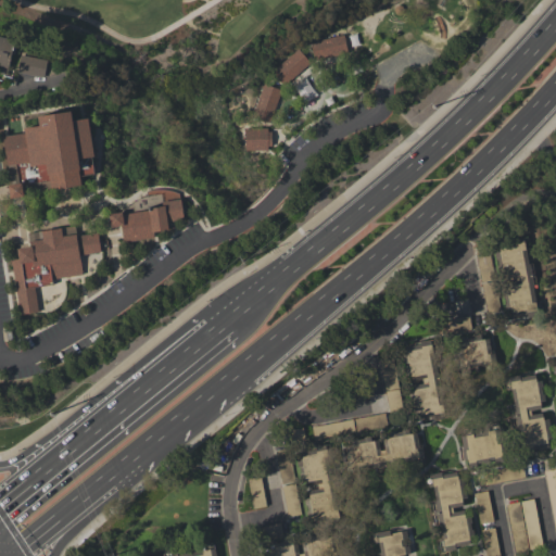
[(349,52),(316,60),(313,43),(344,36),(349,52)]
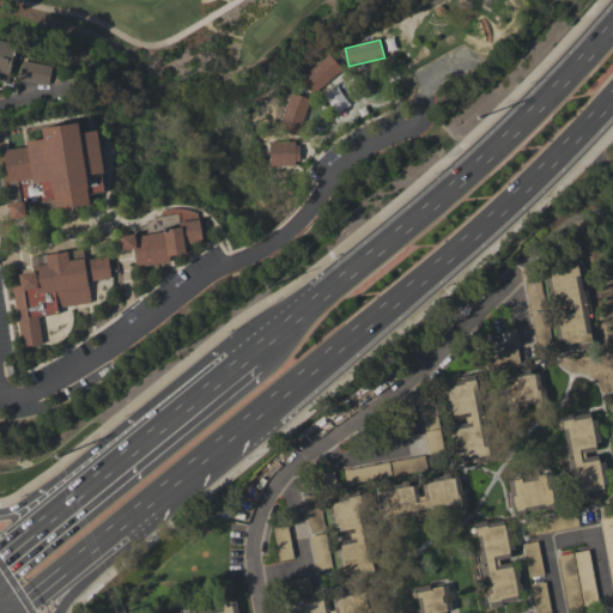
[(0,41),(14,44),(13,53),(17,54),(11,84),(0,82),(0,41)]
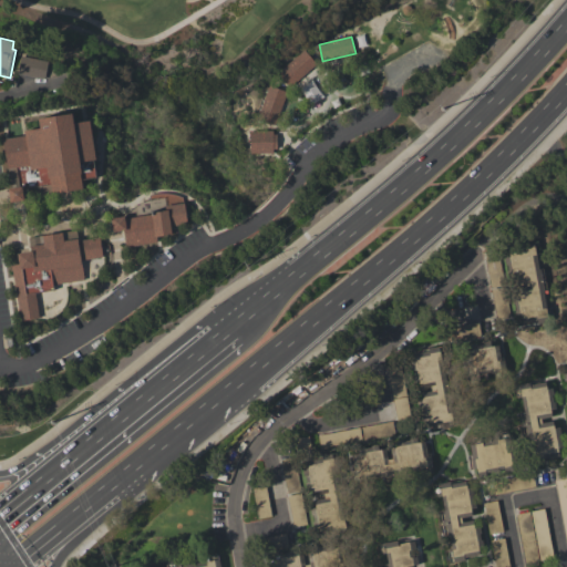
[(317,64),(291,86),(280,73),(306,51),(317,64)]
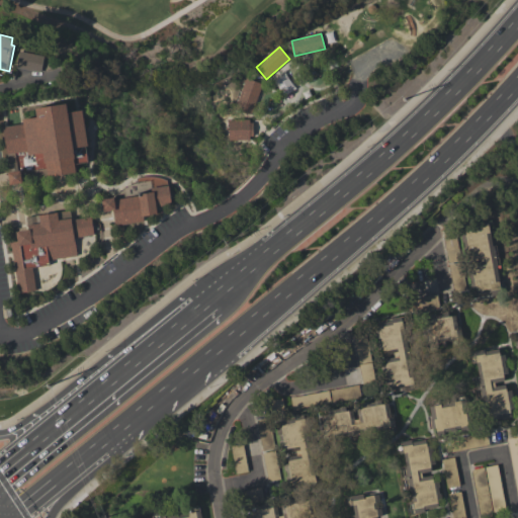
[(46,57),(42,73),(18,68),(22,52),(46,57)]
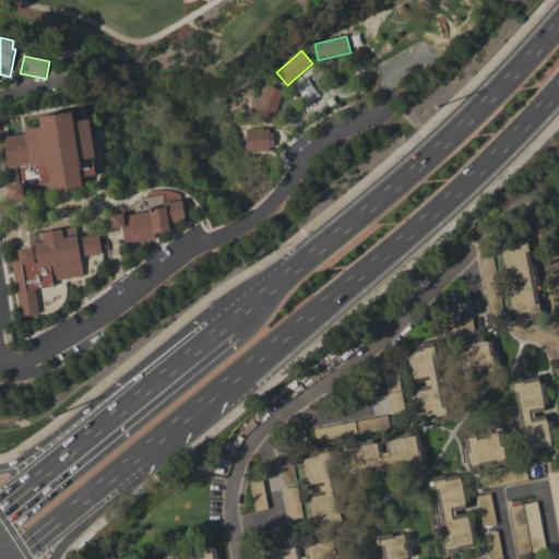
[(294,87),(298,93),(301,97),(305,103),(308,102),(311,98),(316,96),(319,94),(314,90),(310,85),(308,81),(307,78),(302,81),(299,84),(294,87)]
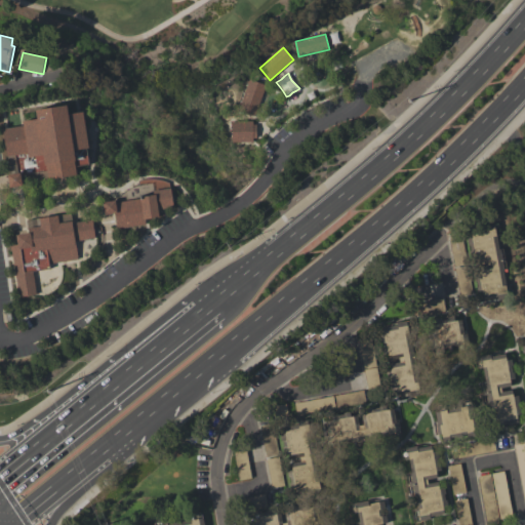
[(266,85),(255,115),(240,110),(250,80),(266,85)]
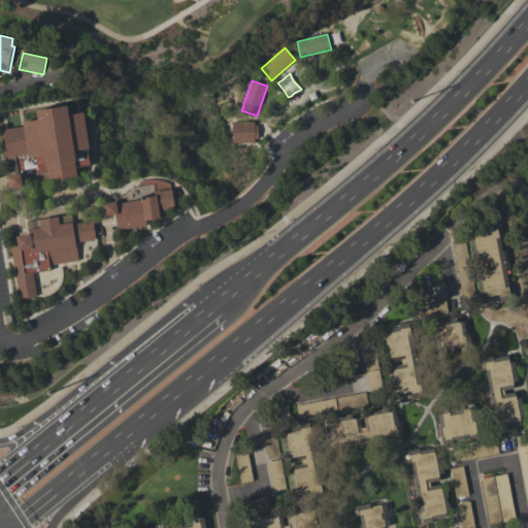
[(67,107),(69,117),(86,114),(91,150),(89,150),(92,167),(75,169),(76,176),(23,185),(24,191),(9,193),(7,178),(21,176),(18,159),(7,160),(3,132),(23,129),(22,124),(37,122),(35,112),(67,107)]
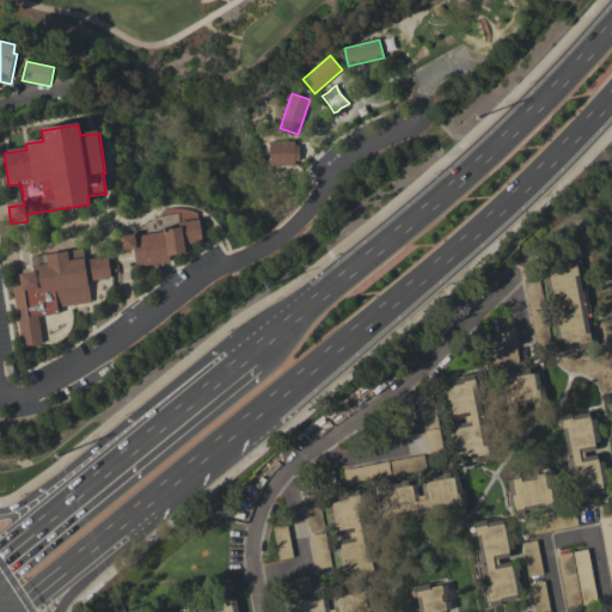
[(294,142),(294,147),(300,147),(300,163),(294,163),(294,165),(271,166),(270,142),(294,142)]
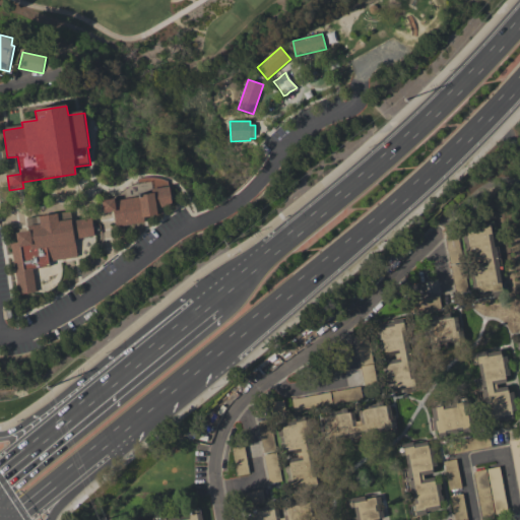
[(168,182),(169,188),(170,188),(171,192),(172,197),(173,203),(173,206),(173,207),(158,209),(159,217),(145,219),(145,223),(117,229),(114,214),(105,215),(105,214),(103,203),(106,203),(111,202),(114,202),(140,198),(139,195),(141,195),(139,180),(146,179),(153,178),(160,179),(168,182)]
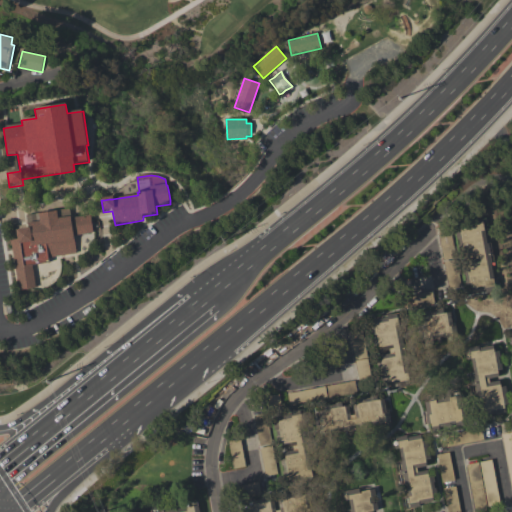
[(71,209),(73,219),(91,216),(91,221),(94,220),(95,225),(99,225),(100,230),(93,231),(93,233),(74,236),(77,253),(49,258),(50,263),(32,266),(35,288),(18,291),(10,239),(16,238),(15,232),(27,230),(25,216),(57,211),(57,212),(71,209)]
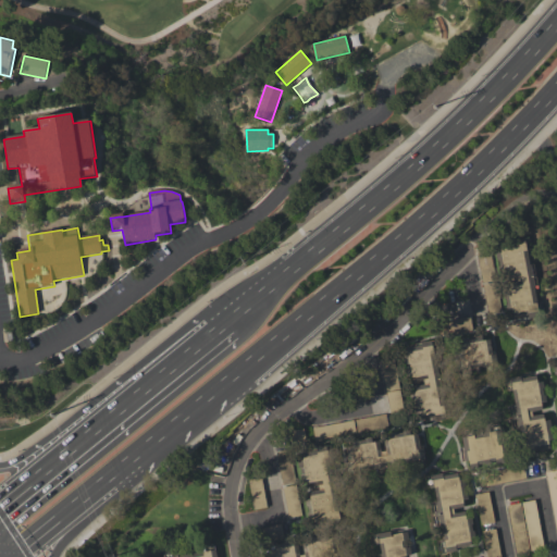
[(450,319),(457,369),(493,364),(490,338),(481,339),(480,332),(472,332),(470,317),(450,319)]
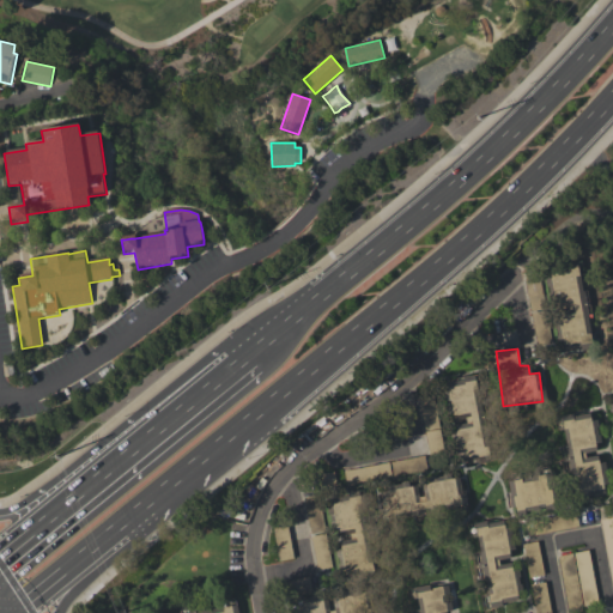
[(477,375),(445,381),(459,460),(490,455),(477,375)]
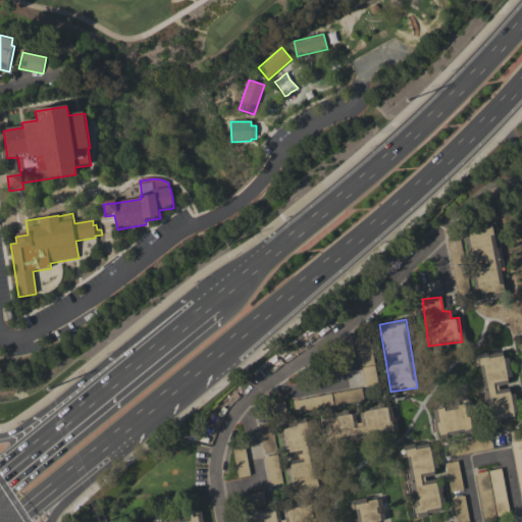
[(366,389),(378,387),(368,336),(356,338),(366,389)]
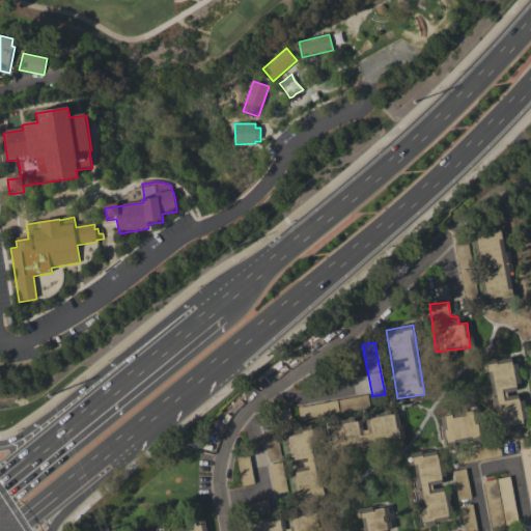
[(495,429),(525,426),(521,391),(519,391),(513,357),(486,360),(495,429)]
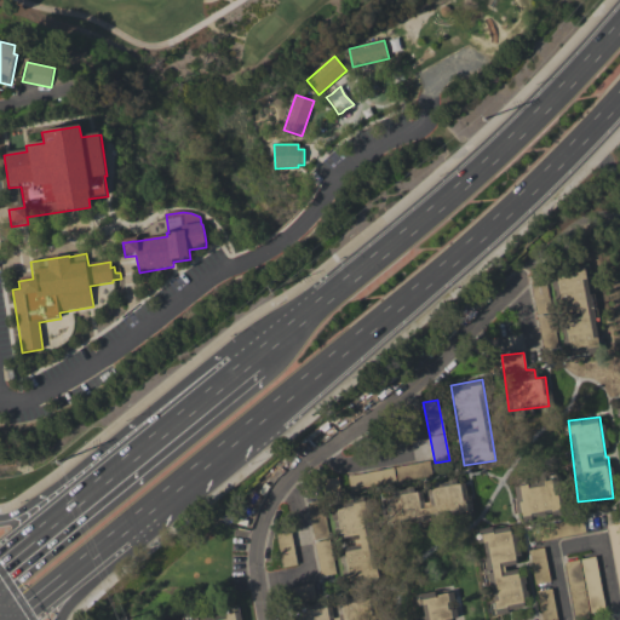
[(348,476),(350,492),(431,475),(428,459),(348,476)]
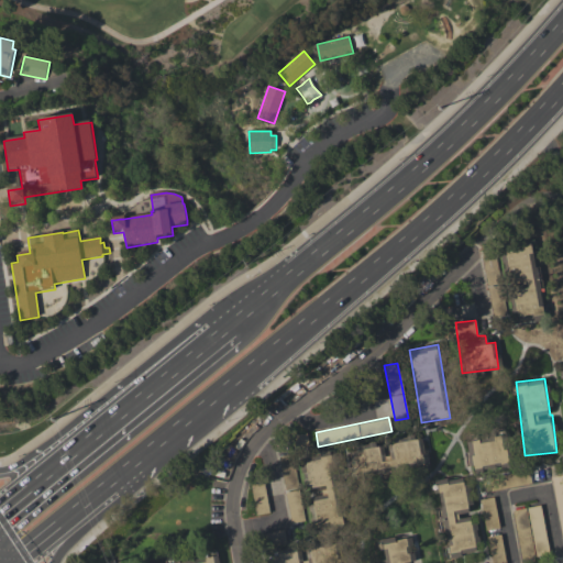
[(510,462),(506,432),(465,439),(471,467),(510,462)]
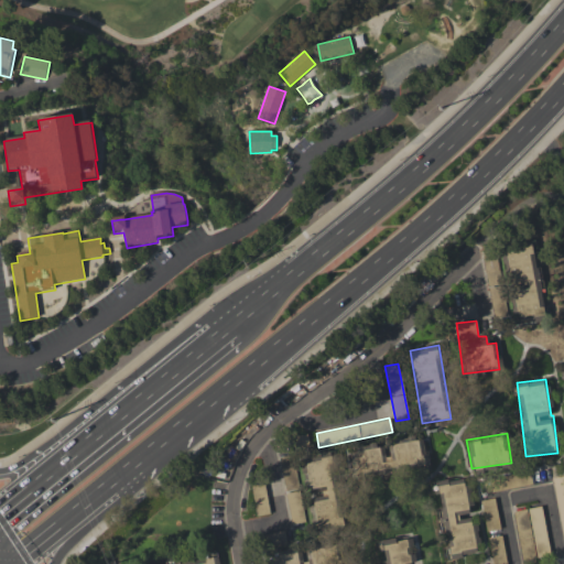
[(353,478),(427,467),(424,438),(386,444),(386,443),(349,448),(353,478)]
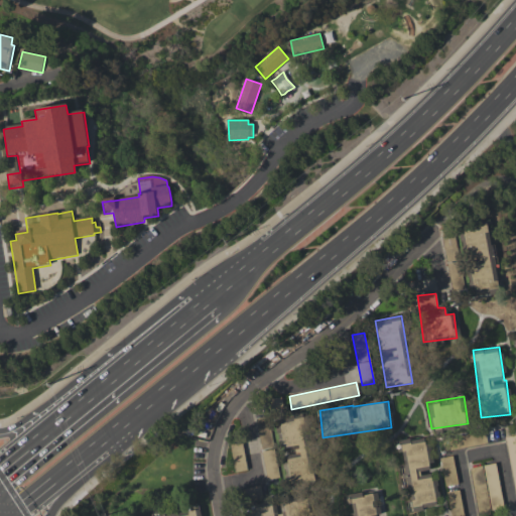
[(280,415),(282,452),(286,452),(287,482),(312,480),(308,414),(280,415)]
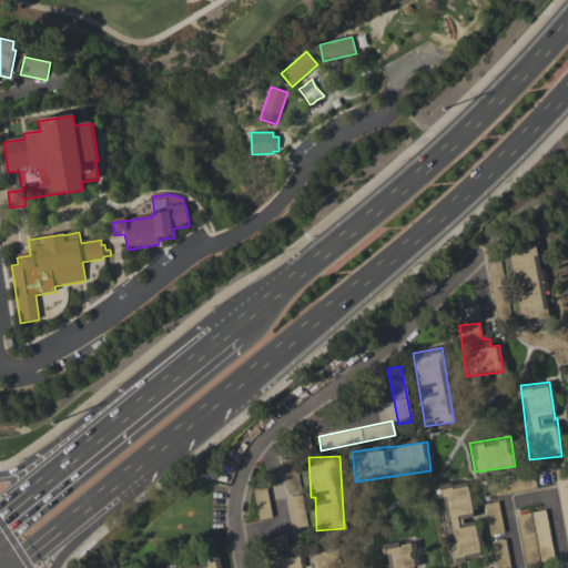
[(301,492),(295,457),(282,459),(292,527),(306,525),(302,492),(301,492)]
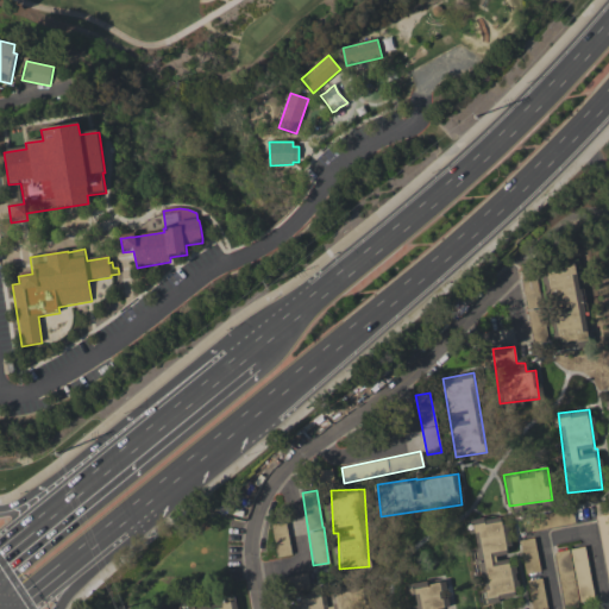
[(525,533),(575,521),(571,507),(521,519),(525,533)]
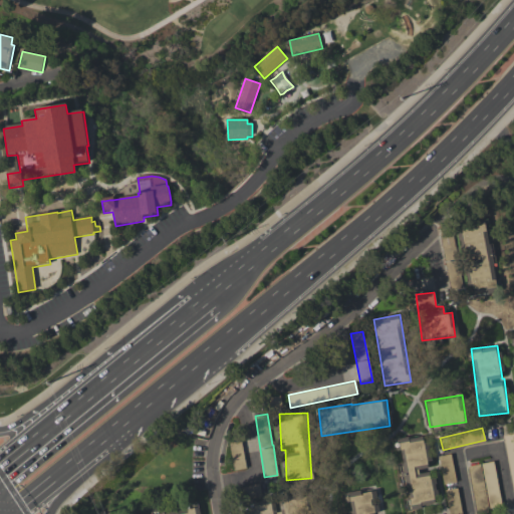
[(513,433),(505,435),(510,485),(513,484),(513,433)]
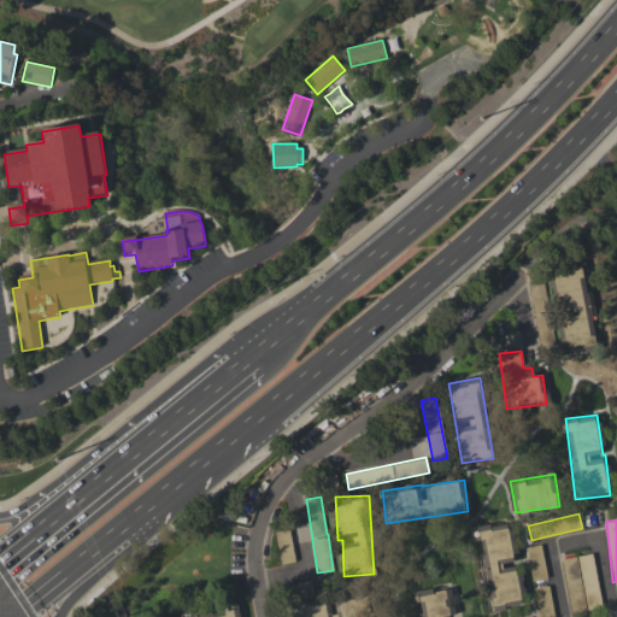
[(494,598),(486,599),(488,610),(521,605),(519,594),(522,594),(517,562),(513,563),(506,522),(474,527),(476,540),(485,538),(494,598)]
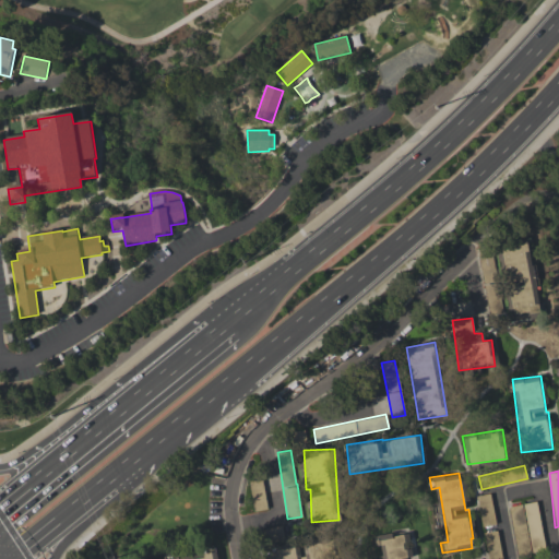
[(478,495),(479,525),(494,524),(491,494),(478,495)]
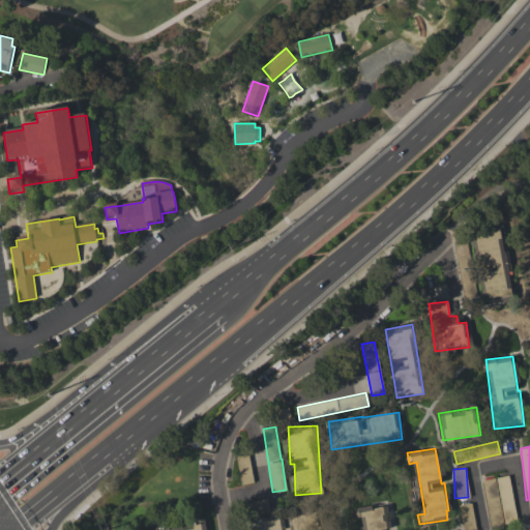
[(517,521),(508,475),(481,479),(490,526),(517,521)]
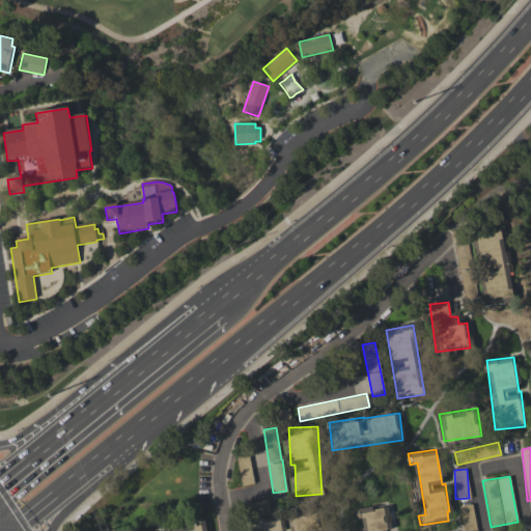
[(464,530),(475,530),(474,504),(460,505),(462,530),(464,530)]
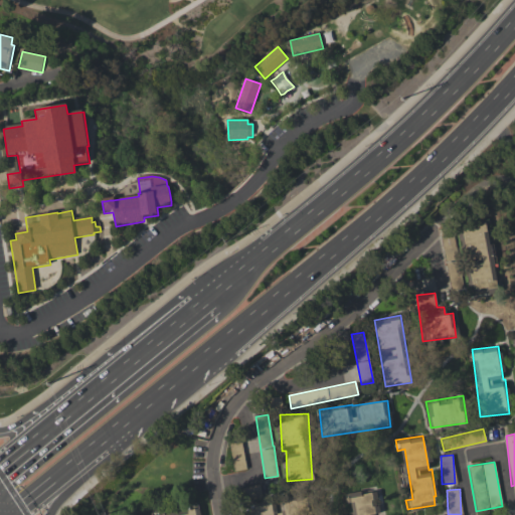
[(189,506),(190,510),(199,509),(200,514),(161,514),(161,512),(165,511),(166,514),(188,511),(187,507),(189,506)]
